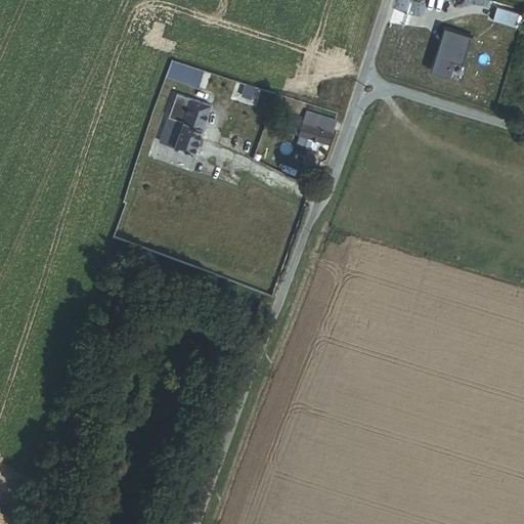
[(497,7),(494,20),(518,28),(521,14),(497,7)]
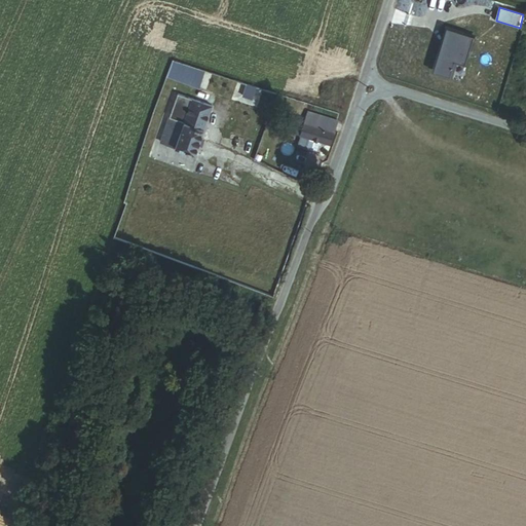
[(447,26),(439,54),(453,60),(462,62),(472,33),(447,26)]
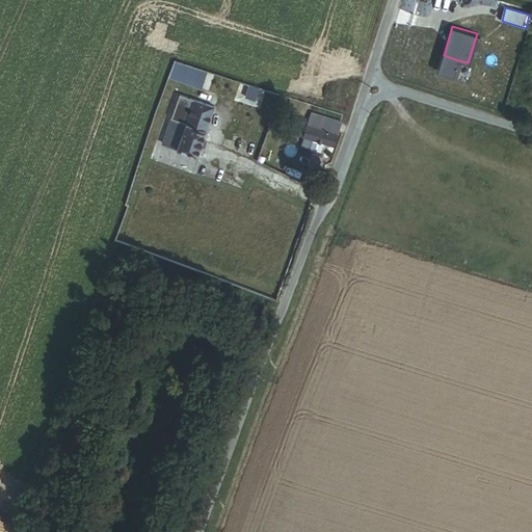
[(458,60),(444,55),(441,67),(455,71),(458,60)]
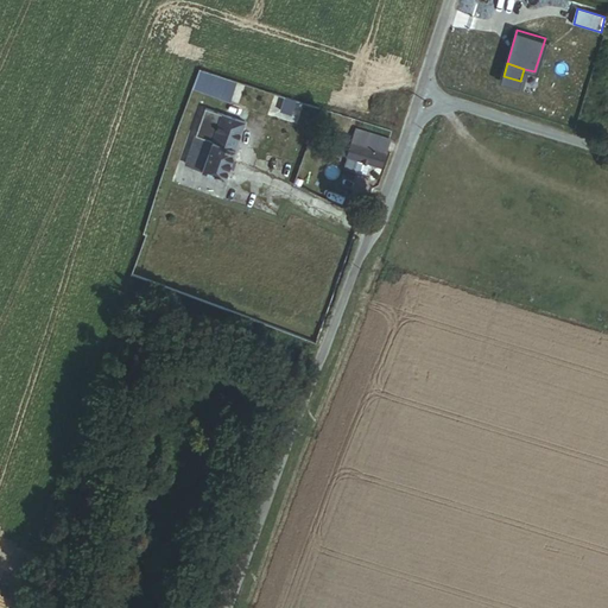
[(247,124),(207,111),(188,166),(228,179),(232,169),(234,162),(247,124)]
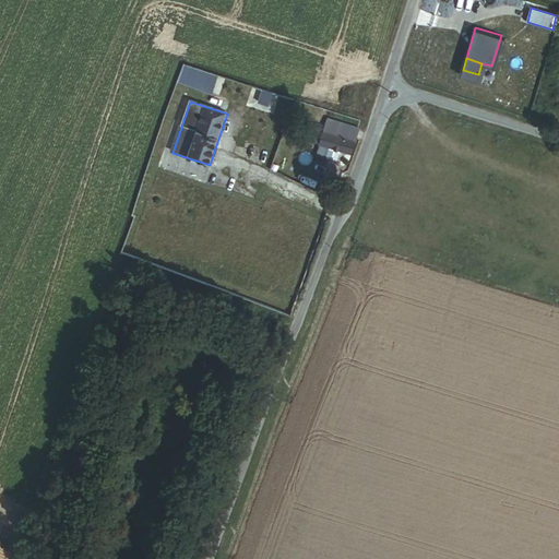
[(357,127),(313,114),(307,133),(310,139),(314,141),(314,142),(326,145),(339,149),(349,152),(357,127)]
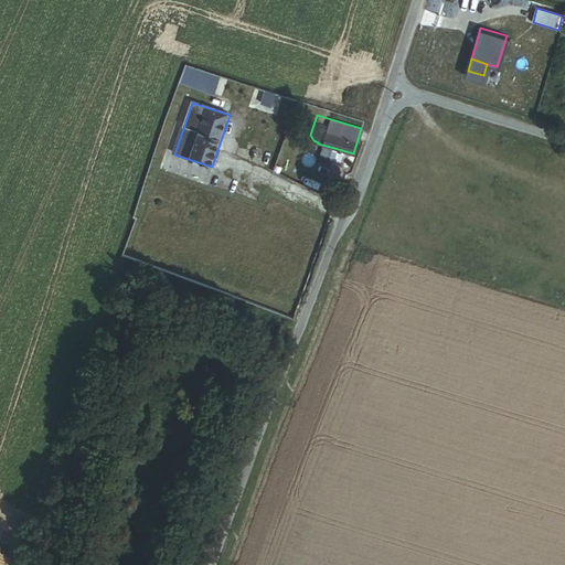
[(342,150),(330,147),(328,156),(329,158),(337,160),(339,159),(342,150)]
